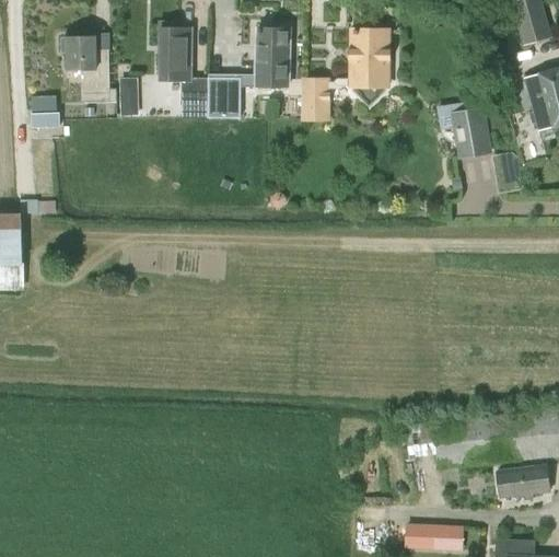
[(523,44),(550,36),(539,0),(511,0),(523,44)]
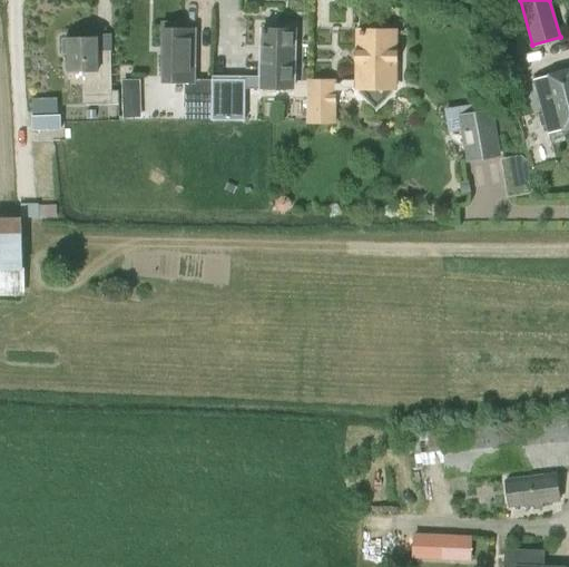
[(163,51),(163,80),(184,80),(184,105),(193,105),(192,117),(211,118),(209,78),(194,78),(194,59),(194,41),(195,27),(180,27),(180,20),(165,20),(165,27),(164,27),(163,51)]
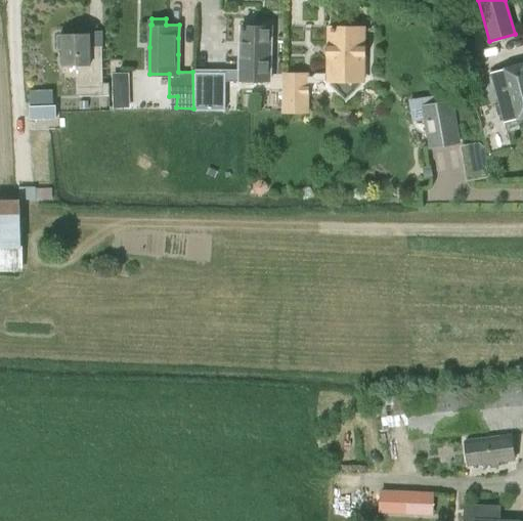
[(268,75),(269,26),(241,26),(240,75),(268,75)]
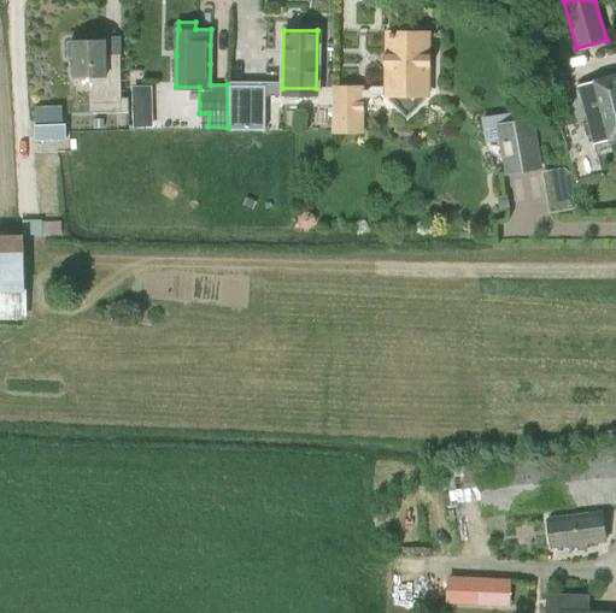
[(426,94),(426,80),(423,80),(423,31),(389,31),(388,86),(377,84),(377,82),(373,82),(369,86),(332,86),(332,130),(362,130),(363,130),(363,115),(361,115),(361,96),(374,96),(377,93),(388,93),(388,98),(405,115),(422,98),(423,94),(426,94)]
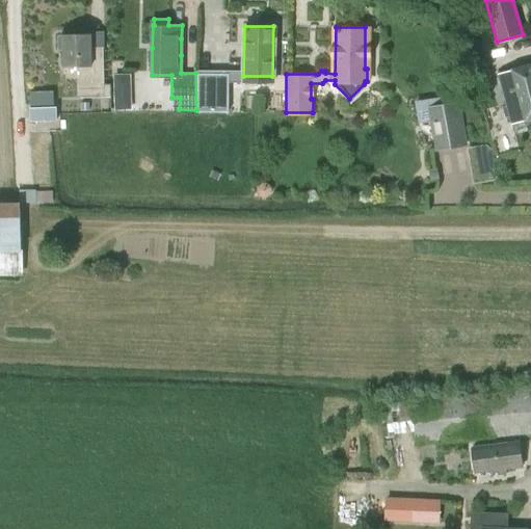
[(62,35),(58,35),(58,48),(62,48),(62,65),(78,64),(79,87),(103,87),(102,47),(91,47),(91,33),(62,33),(62,35)]
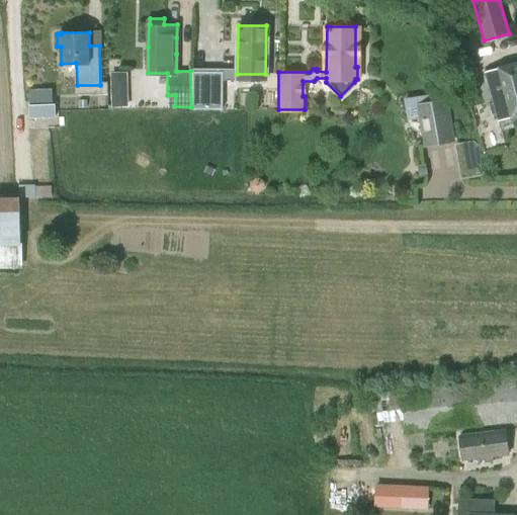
[(498,119),(516,113),(516,61),(484,70),(493,101),(488,102),(491,112),(495,111),(498,119)]
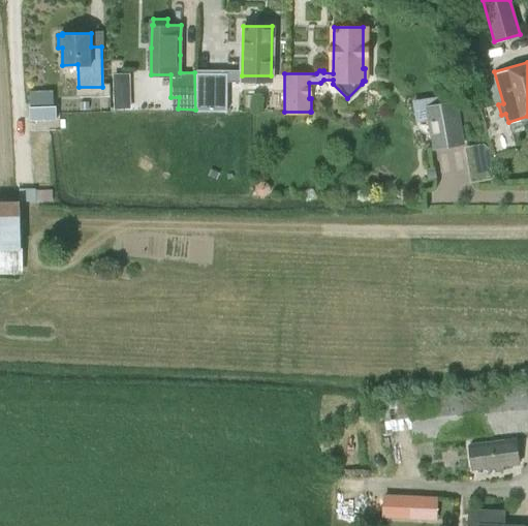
[(113,92),(128,92),(128,74),(113,74),(113,92)]
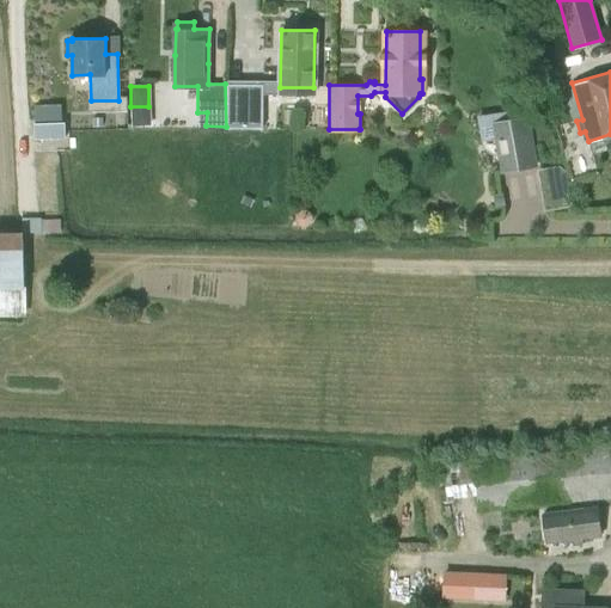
[(526,116),(493,122),(501,170),(535,164),(526,116)]
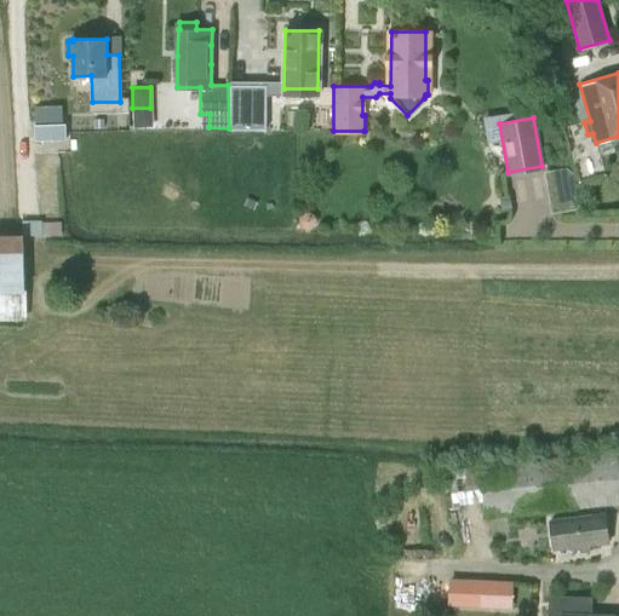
[(35,139),(64,138),(64,124),(34,125),(35,139)]
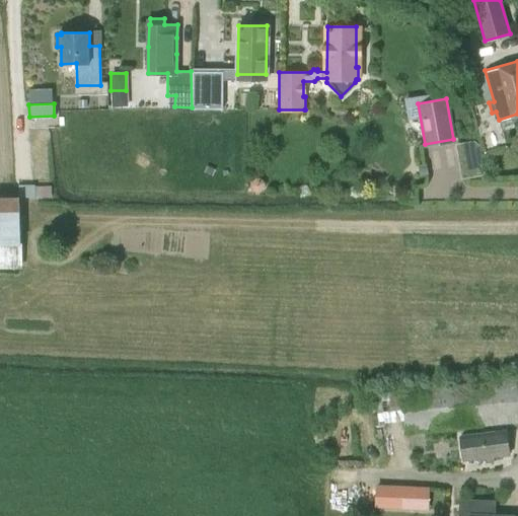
[(483,173),(483,147),(473,139),(454,142),(460,177),(483,173)]
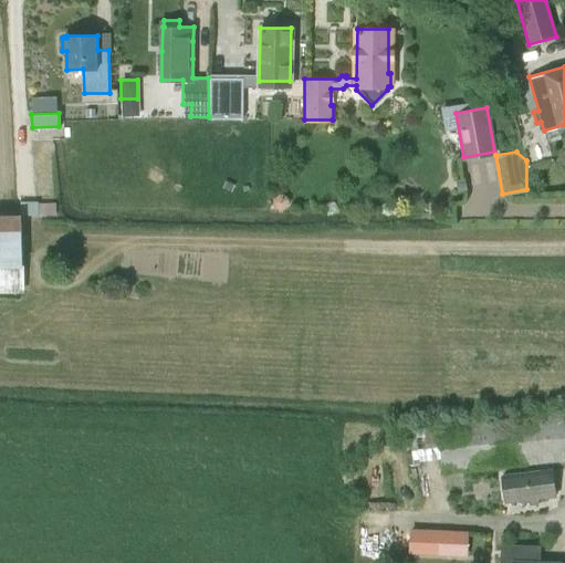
[(58,210),(58,197),(21,198),(22,211),(58,210)]
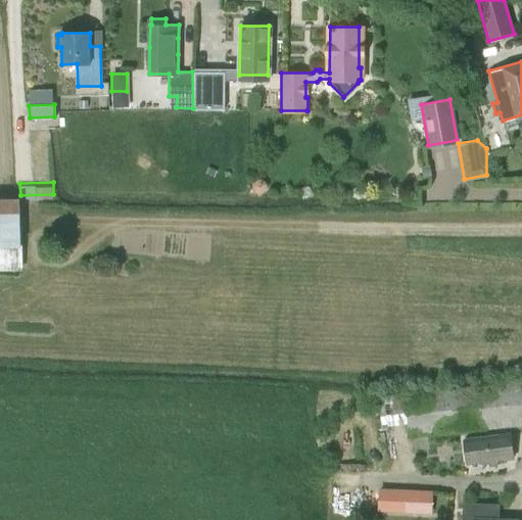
[(0,267),(24,267),(21,195),(0,194),(0,267)]
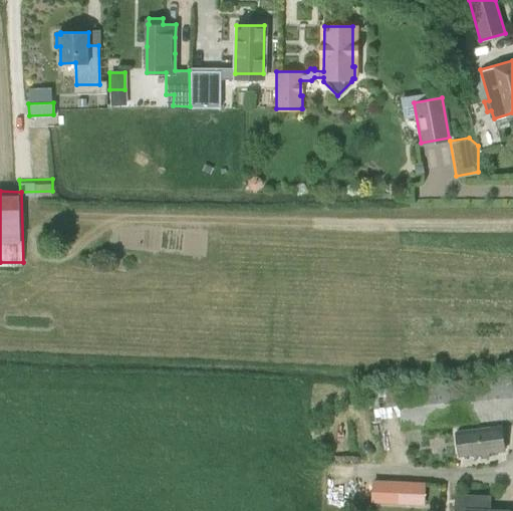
[(402,428),(512,415),(512,373),(398,386),(402,428)]
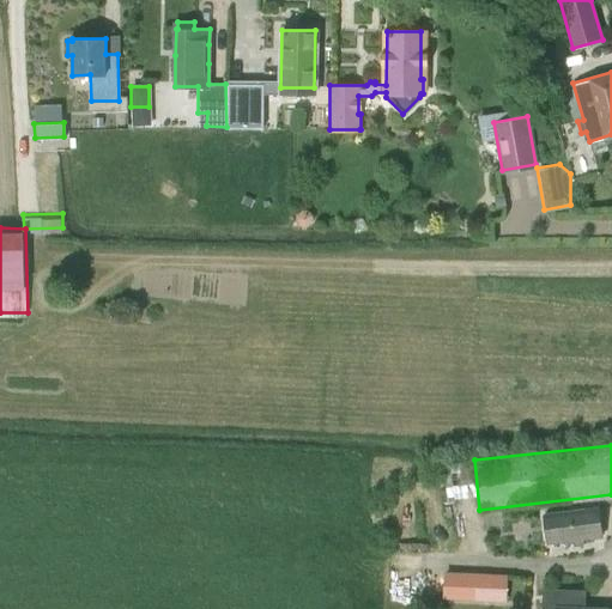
[(546,542),(600,535),(597,506),(543,513),(546,542)]
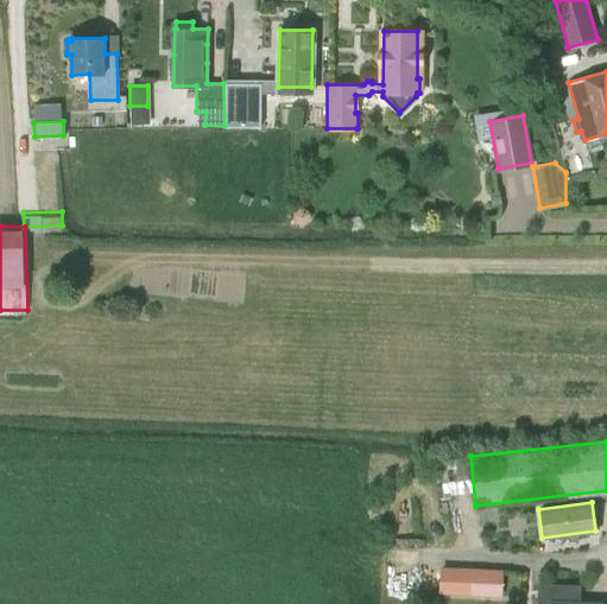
[(470,566),(441,565),(440,591),(469,592),(470,566)]
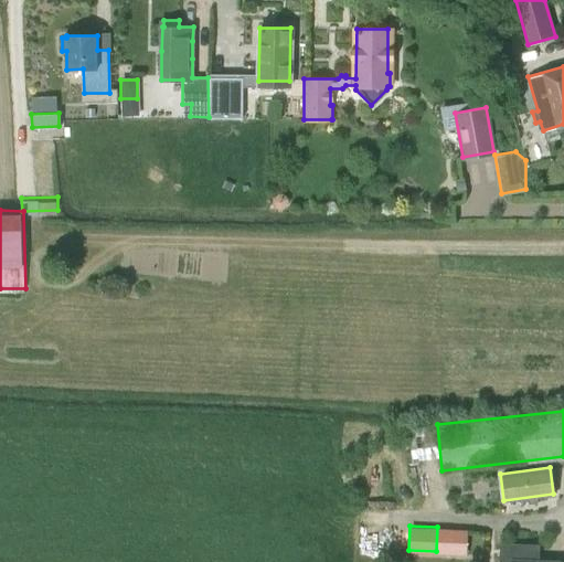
[(529,542),(499,541),(497,561),(559,561),(559,560),(529,559),(529,542)]
